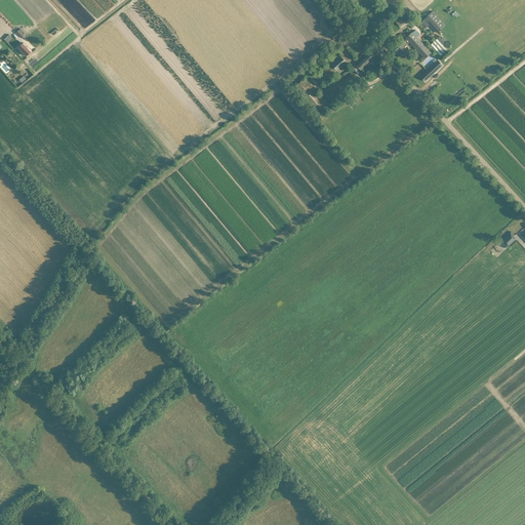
[(433,10),(421,22),(427,28),(430,25),(437,33),(445,25),(433,10)]
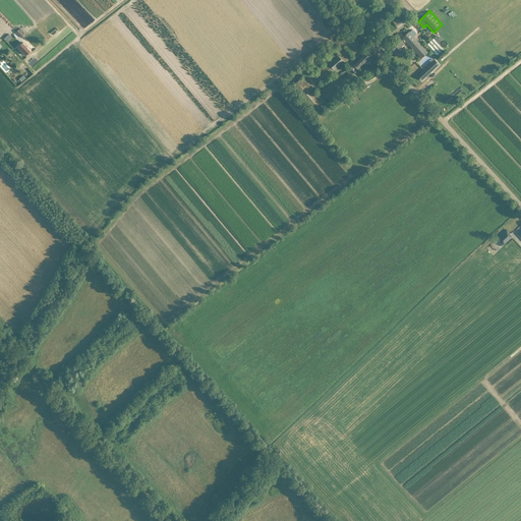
[(394,21),(397,26),(407,20),(403,15),(394,21)]
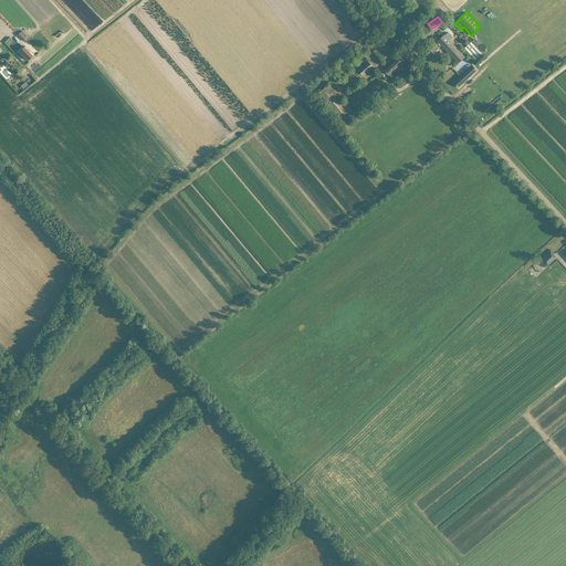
[(364,24),(364,23),(364,22),(364,21),(363,20),(362,19),(360,19),(358,18),(357,18),(356,19),(355,19),(354,19),(354,20),(353,21),(353,22),(352,23),(352,24),(353,25),(353,27),(353,28),(354,28),(354,29),(355,29),(356,30),(357,30),(358,30),(360,30),(360,29),(362,29),(363,28),(364,25),(364,24)]
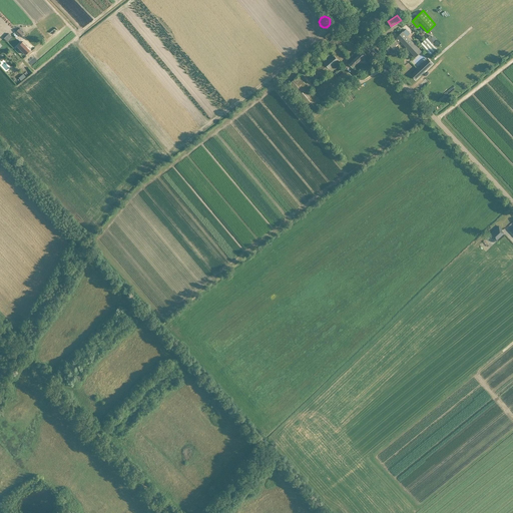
[(398,38),(396,39),(399,43),(401,41),(407,47),(413,41),(408,36),(411,34),(406,29),(404,32),(403,31),(397,37),(398,38)]
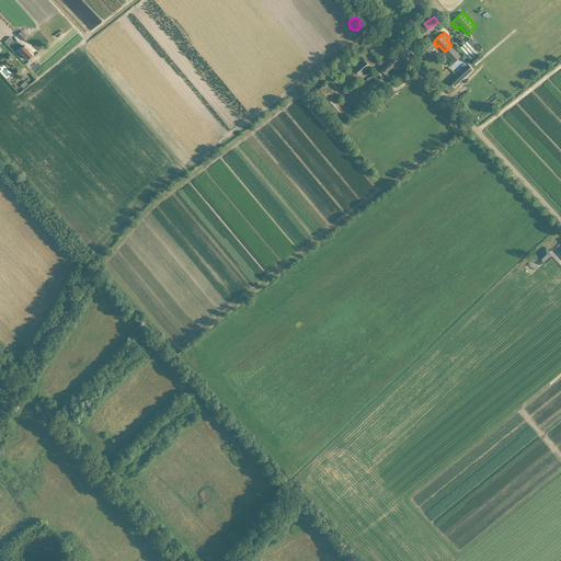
[(430,42),(421,50),(425,55),(426,55),(426,54),(430,58),(435,53),(433,50),(435,47),(436,47),(433,43),(432,44),(432,43),(430,42)]
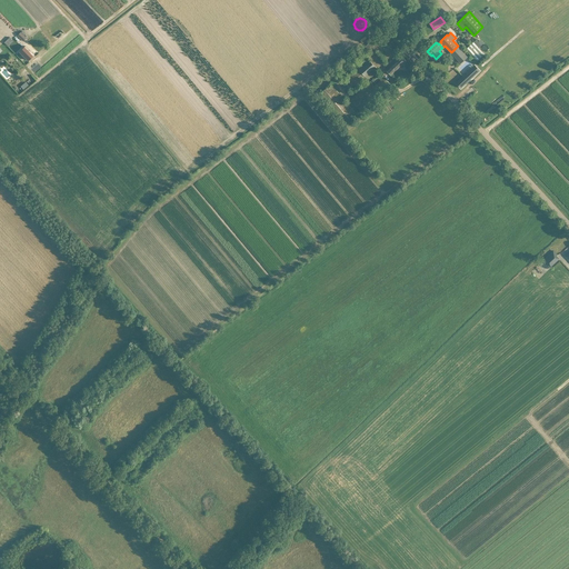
[(473,42),(466,49),(478,61),(486,55),(479,48),(473,42)]
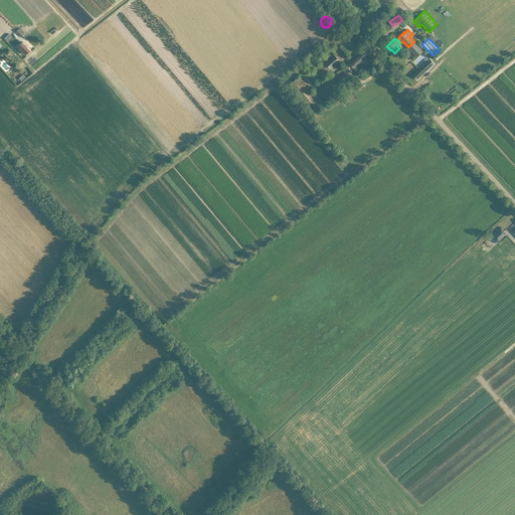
[(18,47),(21,50),(25,54),(31,49),(26,45),(23,41),(18,47)]
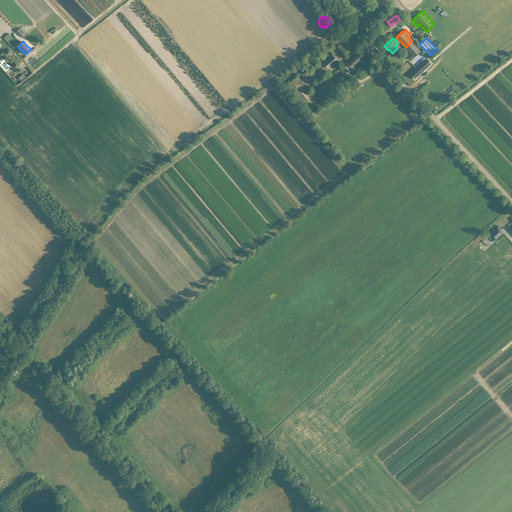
[(418,53),(421,51),(412,41),(406,47),(415,57),(418,53)]
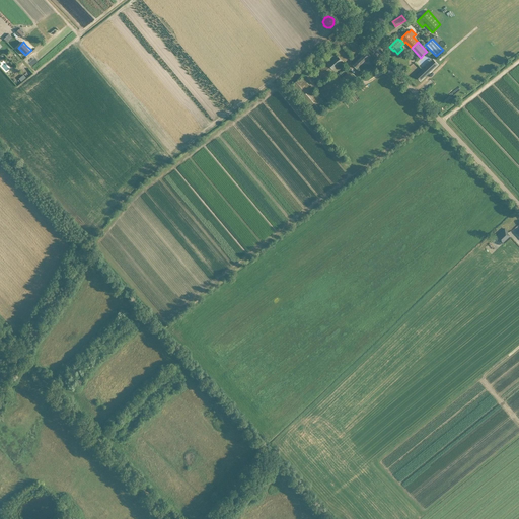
[(351,62),(354,65),(357,69),(371,56),(366,51),(362,56),(360,54),(356,57),(351,62)]
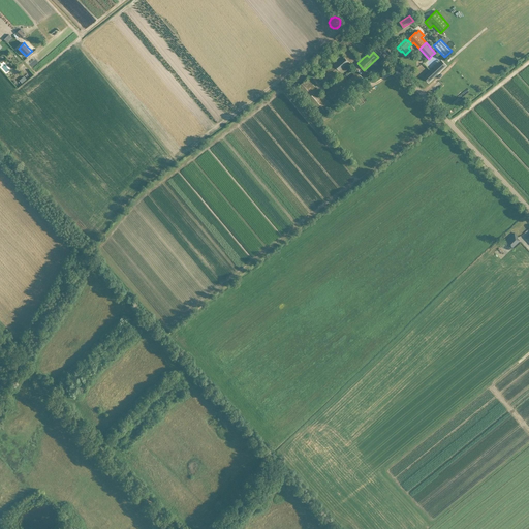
[(318,74),(329,86),(352,65),(342,54),(332,62),(334,64),(331,66),(330,64),(318,74)]
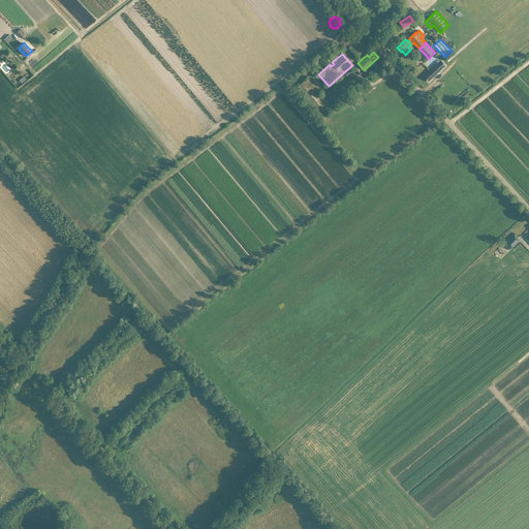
[(5,62),(2,64),(4,66),(2,68),(8,74),(12,70),(5,62)]
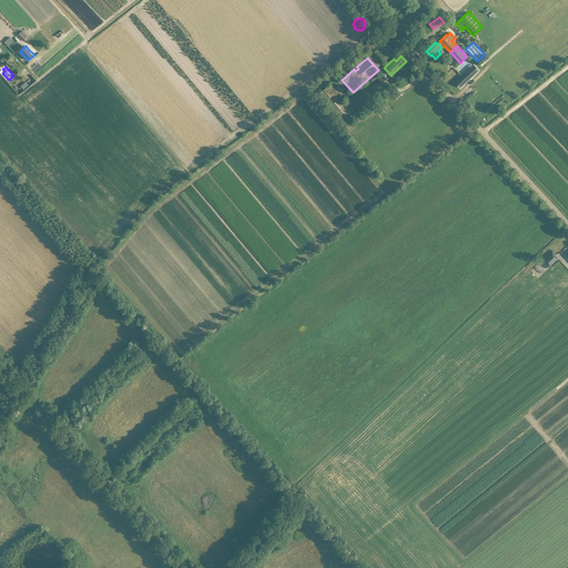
[(469,70),(463,75),(467,81),(474,74),(469,70)]
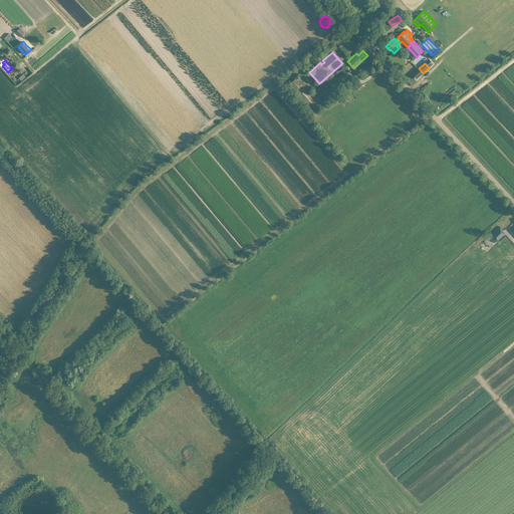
[(500,226),(490,235),(494,239),(495,239),(497,242),(506,234),(503,231),(504,230),(500,226)]
